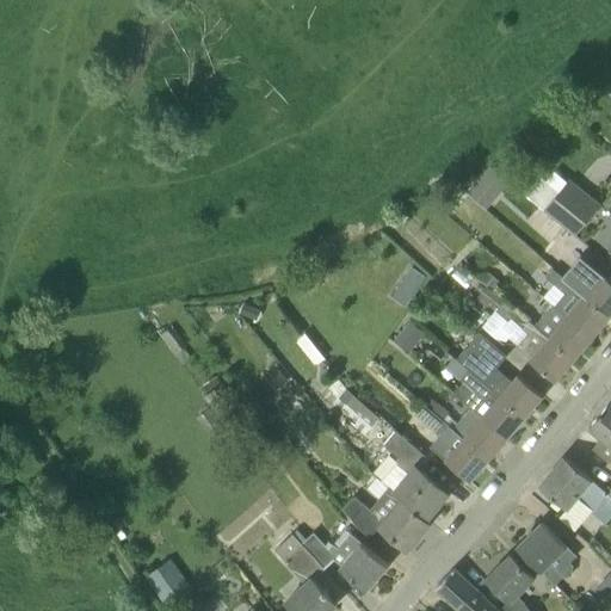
[(488,204),(505,184),(486,167),(469,186),(488,204)]
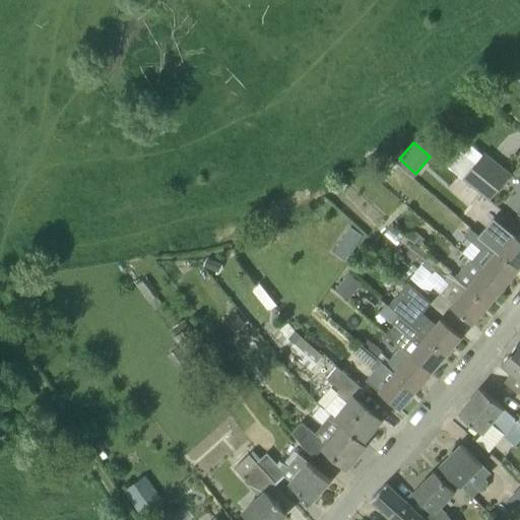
[(489,200),(510,174),(484,152),(462,179),(489,200)]
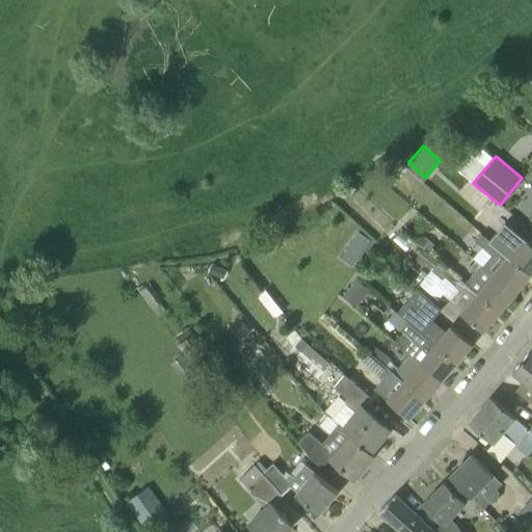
[(496,246),(531,276),(531,274),(531,244),(511,228),(496,246)]
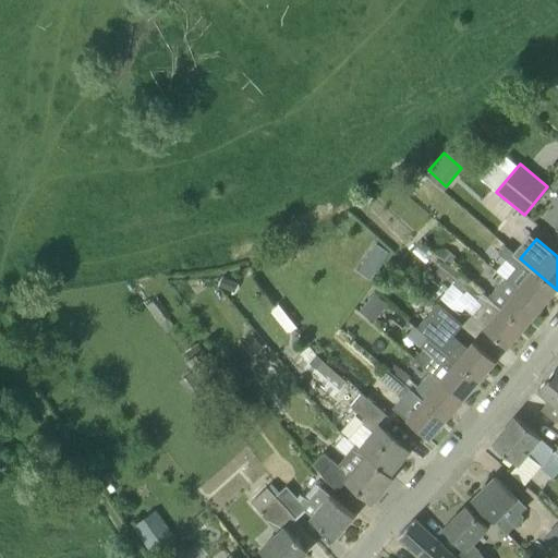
[(378,241),(361,266),(373,275),(390,250),(378,241)]
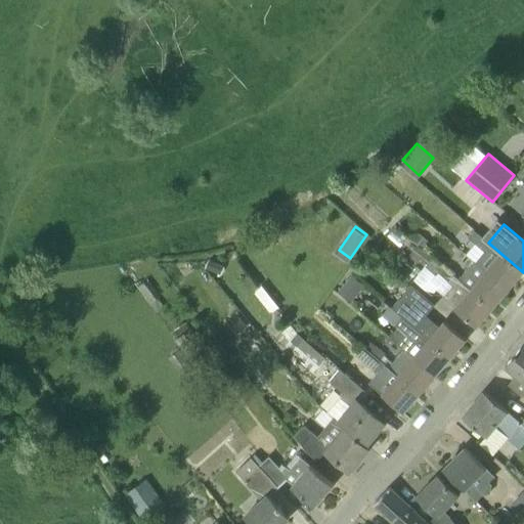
[(463,254),(474,262),(486,272),(508,290),(523,272),(488,243),(479,234),(463,254)]
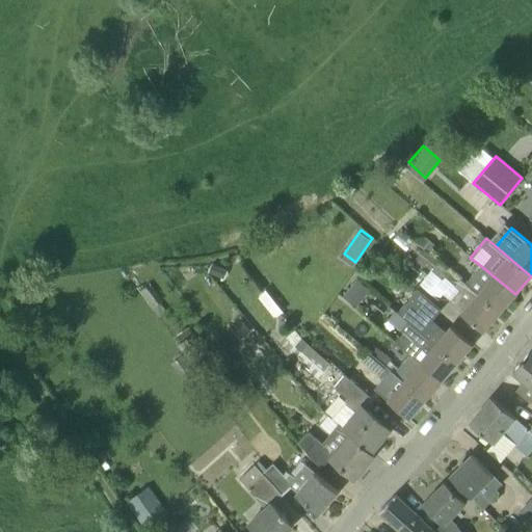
[(500,313),(478,294),(466,284),(441,263),(432,272),(443,281),(445,277),(459,291),(450,301),(462,313),(461,314),(483,333),(500,313)]
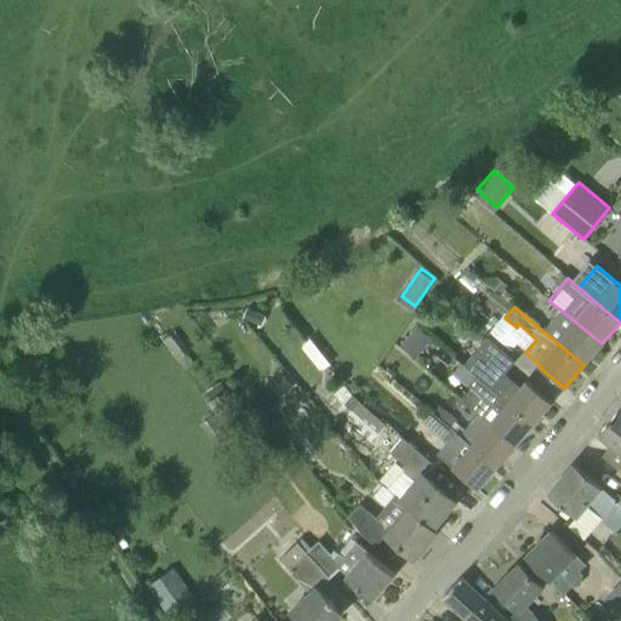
[(562,311),(543,331),(558,343),(584,365),(602,343),(576,323),(562,311)]
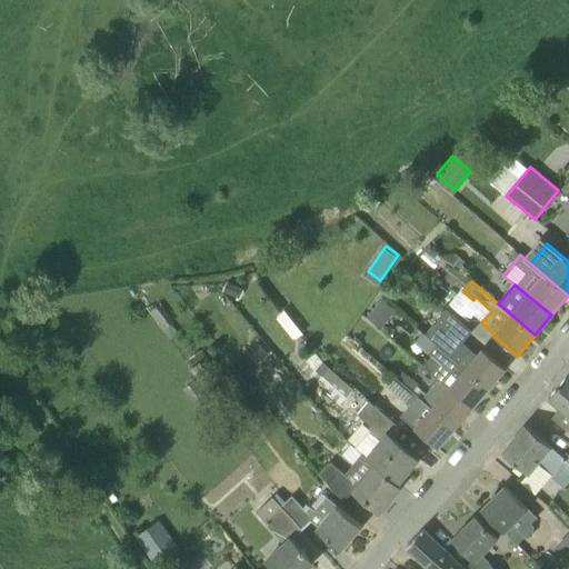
[(426,335),(436,343),(466,369),(488,389),(506,369),(482,349),(477,356),(462,343),(471,332),(446,311),(426,335)]
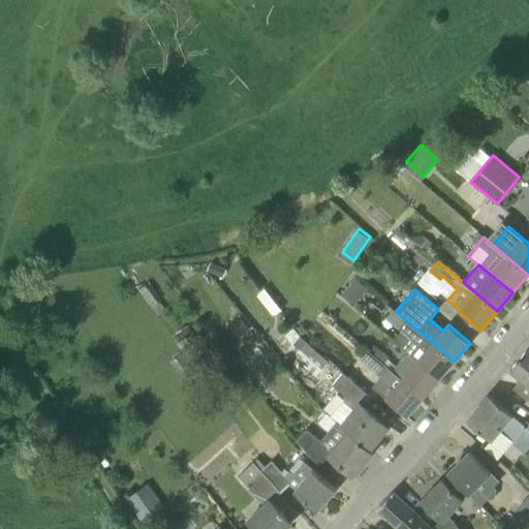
[(454,362),(433,343),(405,319),(400,325),(411,336),(401,347),(417,362),(438,379),(454,362)]
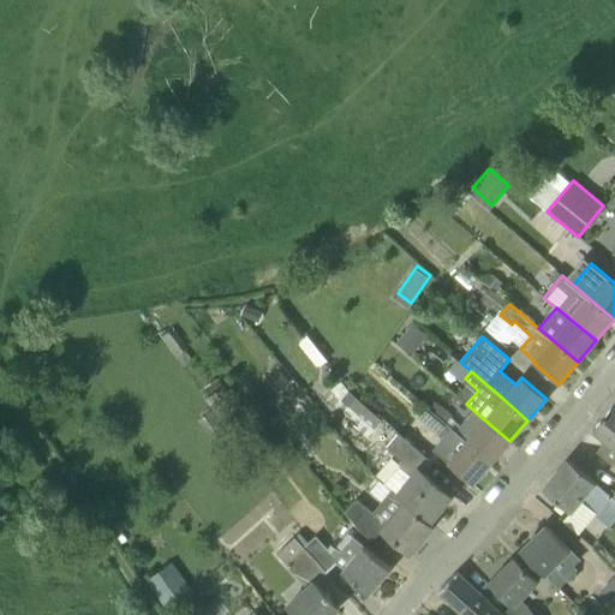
[(382,422),(348,390),(341,382),(332,390),(339,400),(374,431),(382,422)]
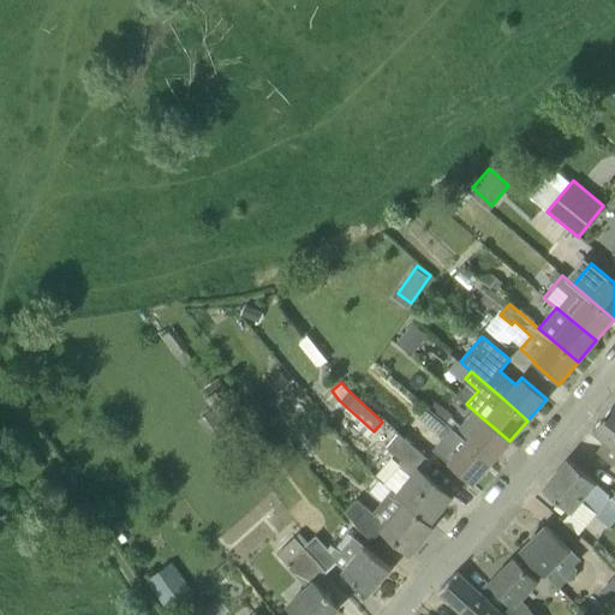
[(204,399),(231,436),(250,423),(224,386),(204,399)]
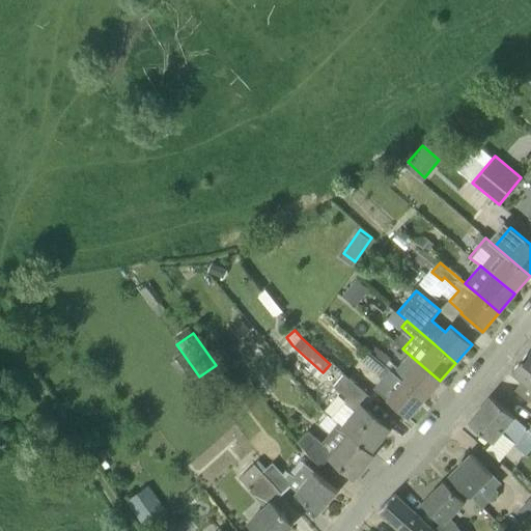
[(530,350),(530,348),(511,371),(523,380),(514,390),(530,402),(530,400),(530,350)]
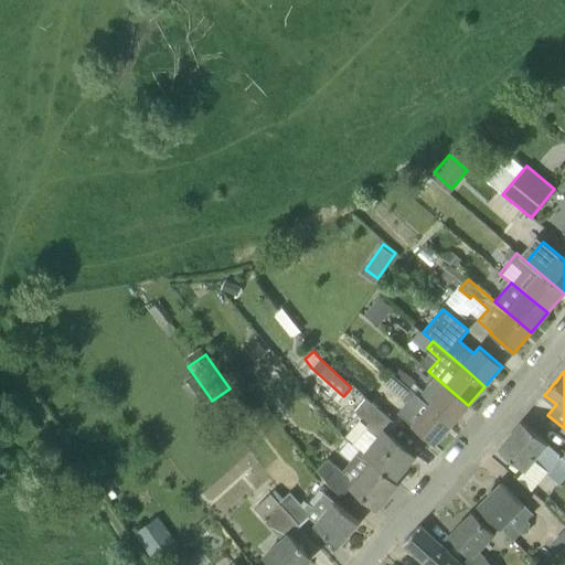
[(424,390),(415,382),(405,373),(398,380),(418,397),(424,390)]
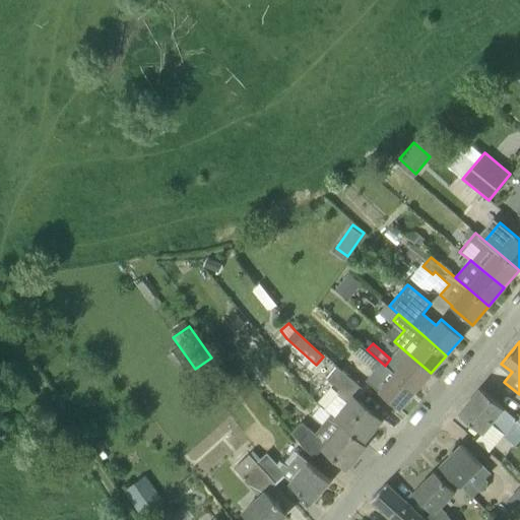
[(167,355),(182,377),(193,369),(178,347),(167,355)]
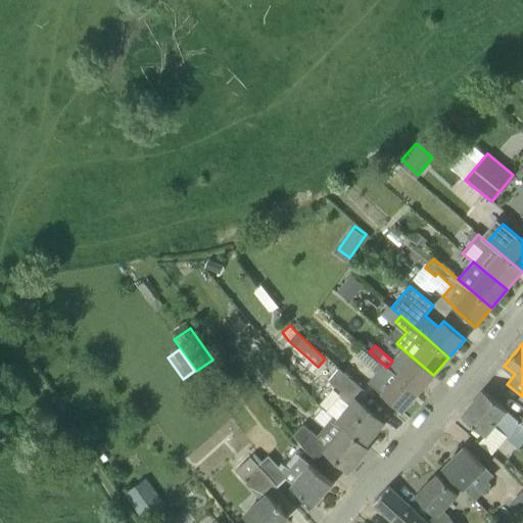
[(396,376),(387,368),(369,351),(364,358),(374,367),(372,369),(390,384),(381,394),(402,412),(418,393),(396,376)]
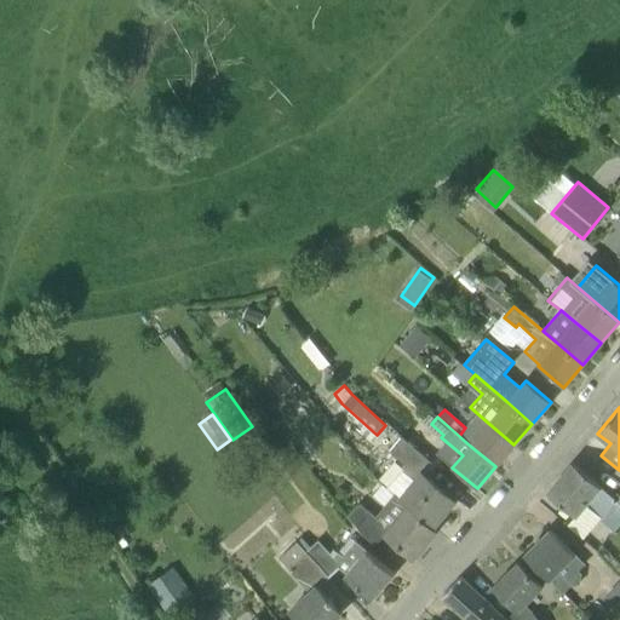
[(514,445),(489,424),(470,446),(495,466),(514,445)]
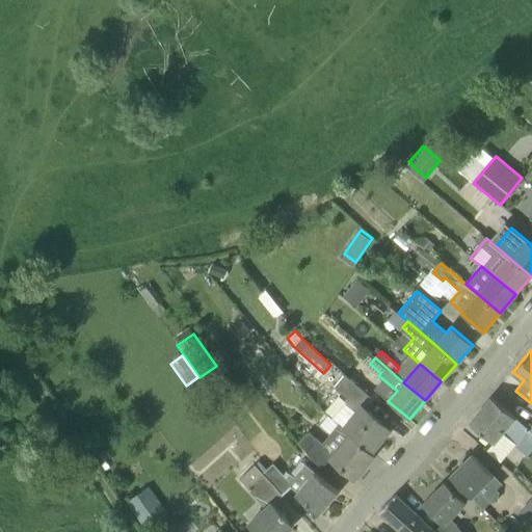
[(355,413),(342,427),(371,452),(390,430),(367,409),(374,401),(345,375),(334,388),(348,400),(346,403),(355,413)]
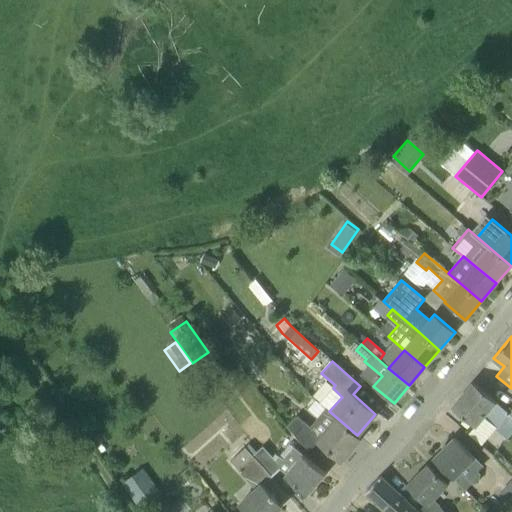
[(511,410),(509,414),(473,382),(452,407),(475,426),(482,418),(507,440),(511,434),(511,410)]
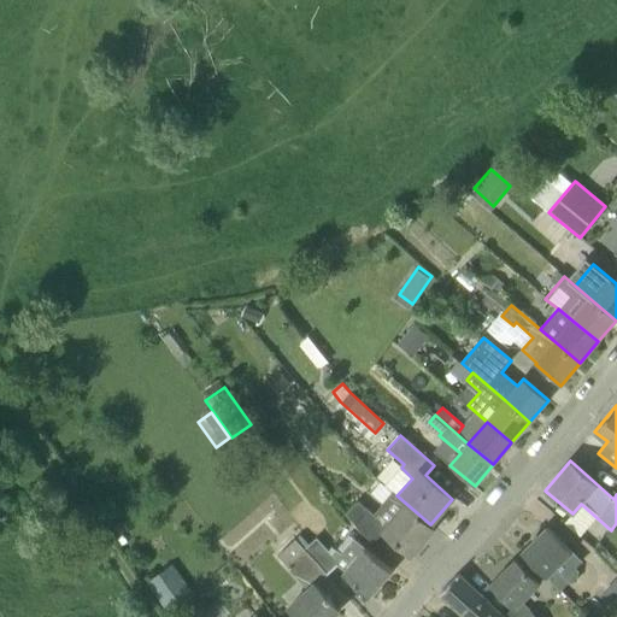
[(434,528),(430,524),(397,495),(393,492),(381,506),(383,509),(376,517),(358,501),(347,515),(360,532),(374,542),(383,532),(411,556),(434,528)]
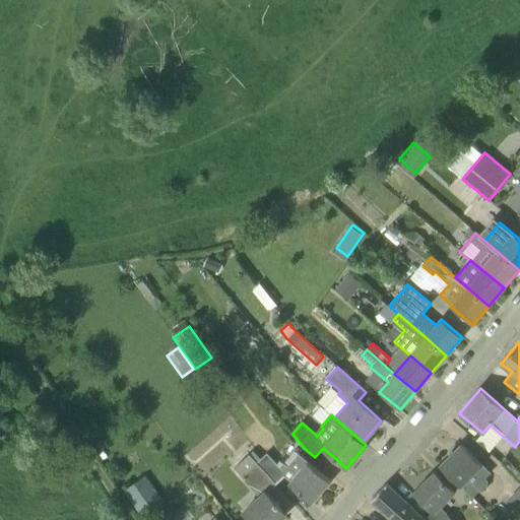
[(471,499),(478,492),(485,491),(488,481),(484,479),(490,473),(481,465),(461,445),(440,466),(471,499)]
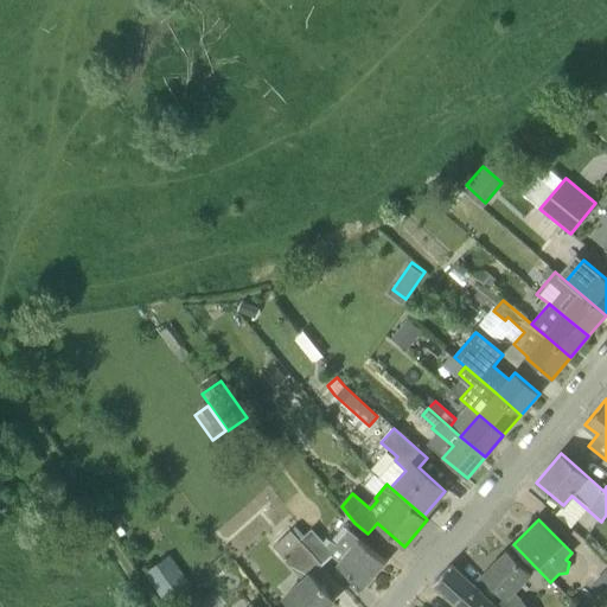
[(364,587),(385,562),(349,530),(336,544),(332,542),(327,547),(312,529),(300,541),(321,564),(333,554),(339,562),(338,564),(364,587)]
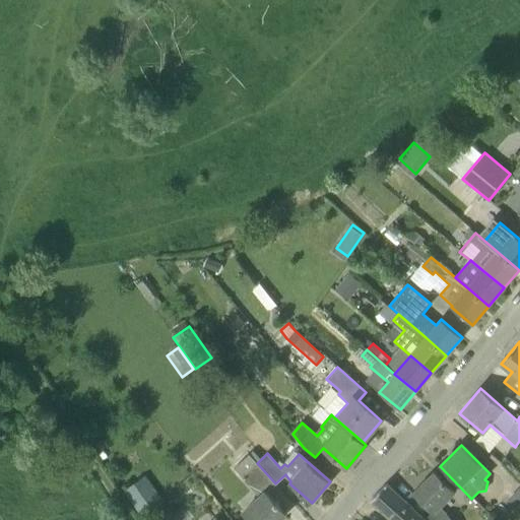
[(275,483),(257,463),(249,454),(234,468),(260,497),(244,512),(251,519),(279,519),(285,515),(266,493),(275,483)]
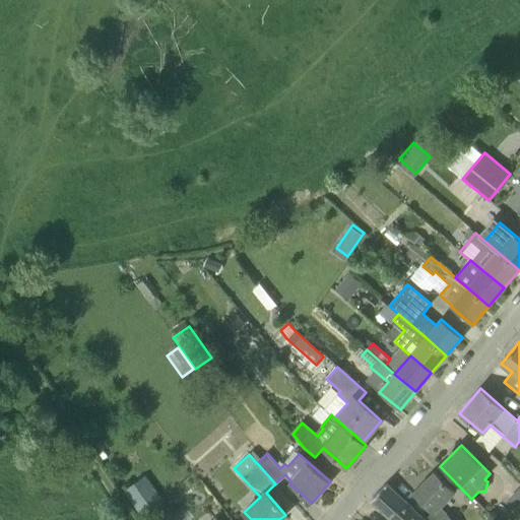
[(126,486),(142,513),(165,500),(147,472),(126,486)]
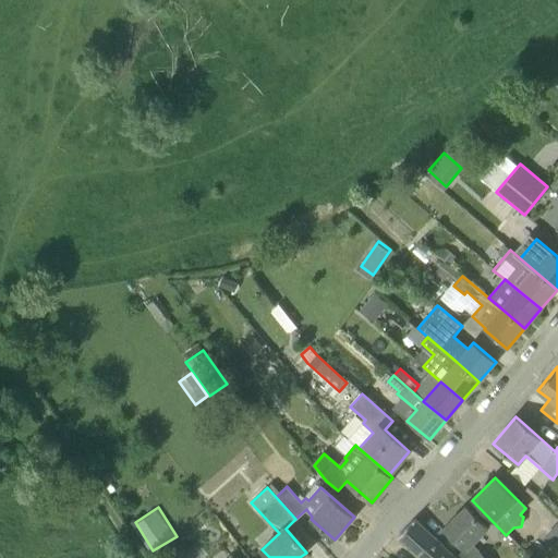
[(444,529),(464,549),(457,557),(484,557),(471,545),(487,529),(465,507),(444,529)]
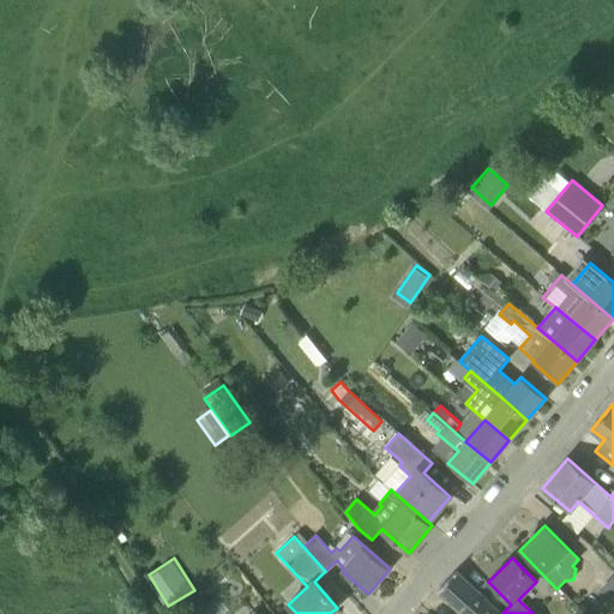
[(499,613),(456,572),(439,590),(463,613),(499,613)]
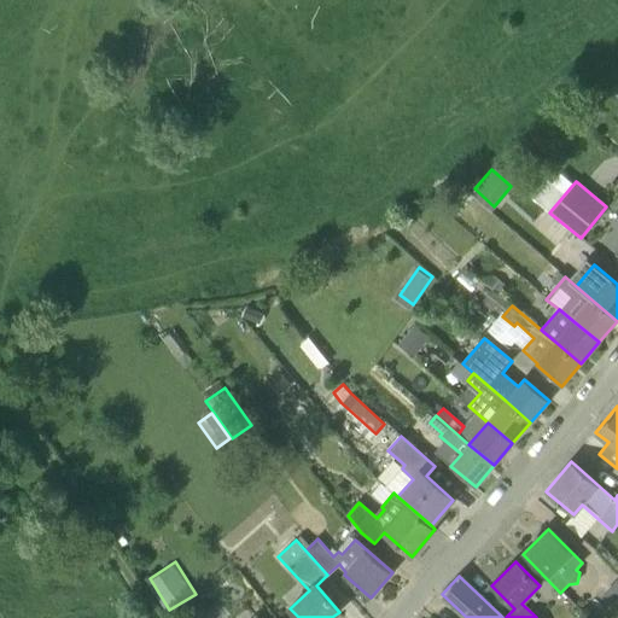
[(617,576),(606,588),(617,600),(617,576)]
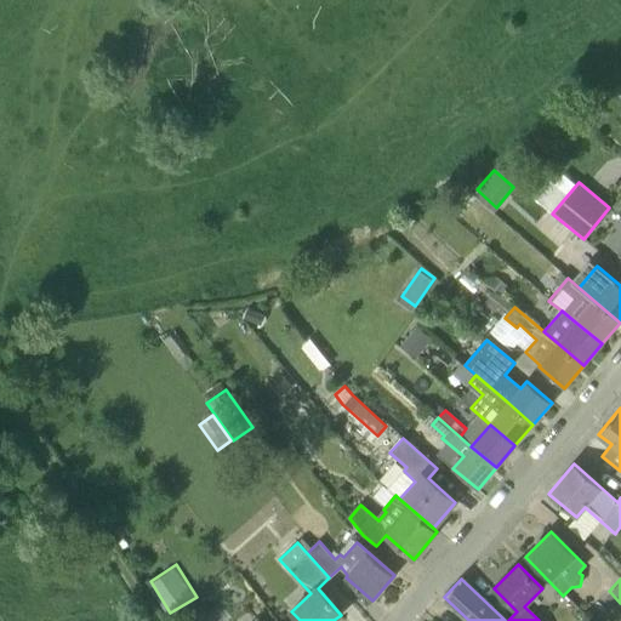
All buildings are outlined.
